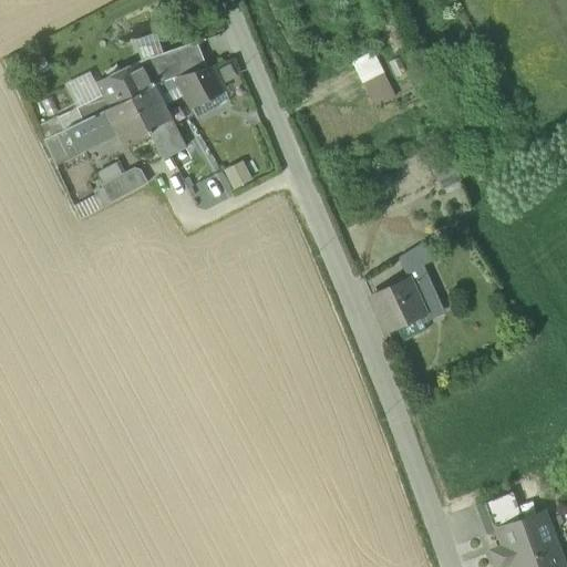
[(136,48),(141,62),(162,54),(157,40),(136,48)]
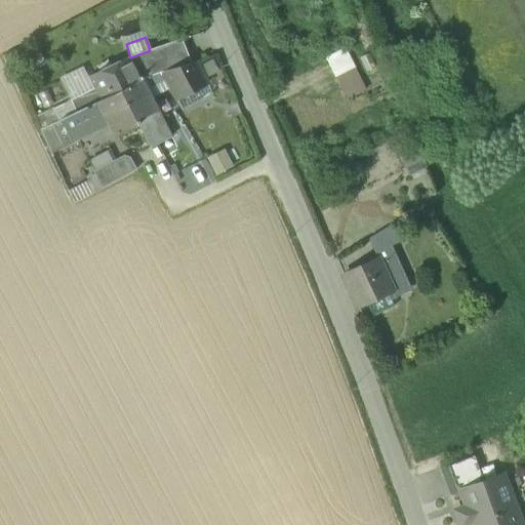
[(154,49),(161,73),(191,64),(182,39),(154,49)]
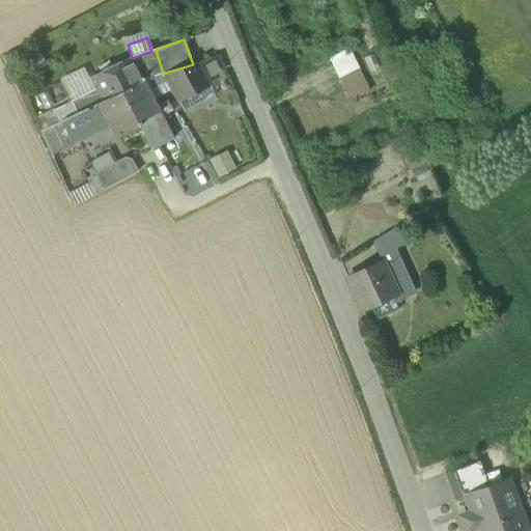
[(370,91),(350,49),(329,59),(350,102),(370,91)]
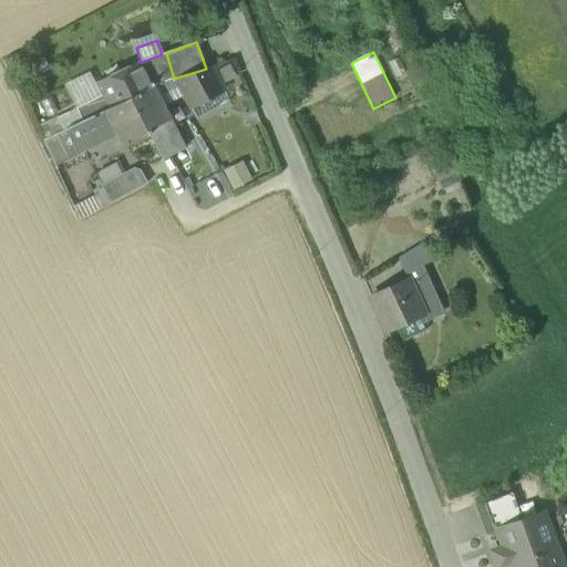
[(153,86),(158,83),(174,79),(166,53),(162,54),(141,62),(138,63),(151,88),(153,86)]
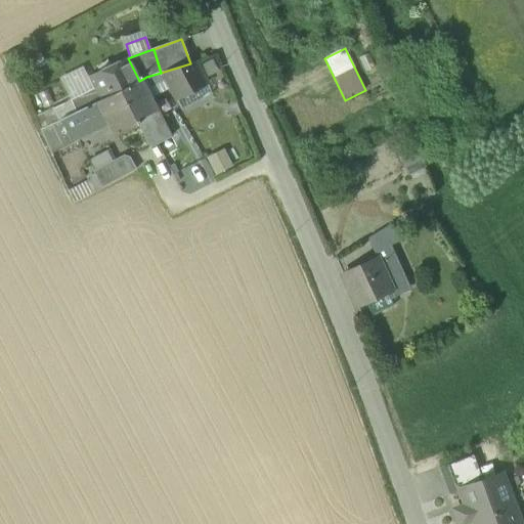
[(121,90),(139,81),(128,58),(108,68),(111,72),(103,76),(101,72),(89,77),(94,88),(100,100),(121,90)]
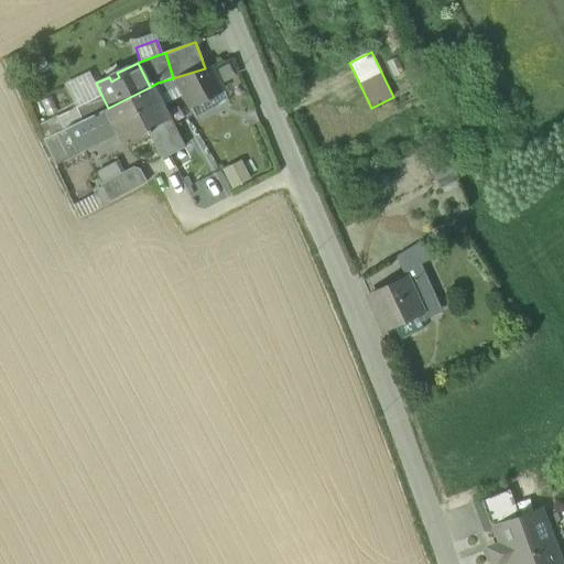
[(214,73),(220,85),(236,77),(229,64),(214,73)]
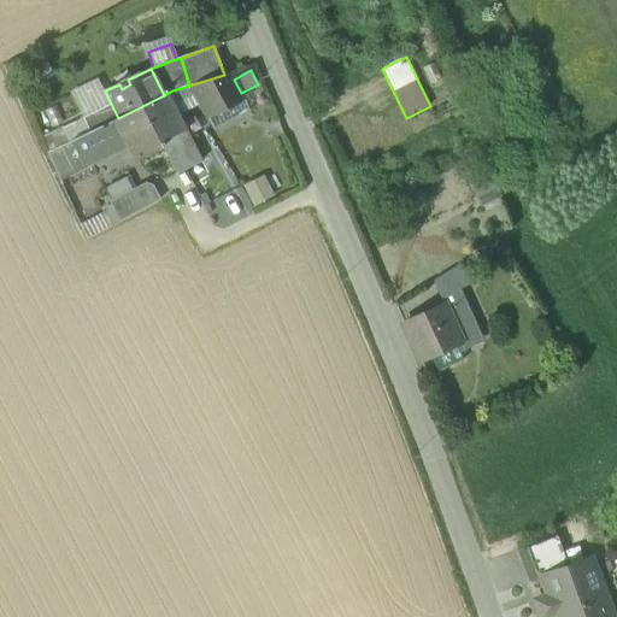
[(224,75),(189,86),(172,90),(178,103),(195,94),(200,104),(207,117),(209,117),(230,105),(244,99),(244,98),(241,93),(234,80),(230,72),(224,75)]
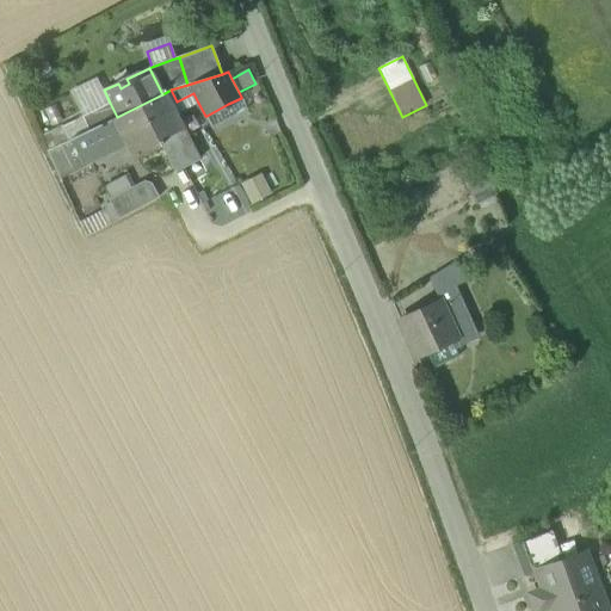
[(110,103),(104,90),(98,78),(69,91),(82,117),(110,103)]
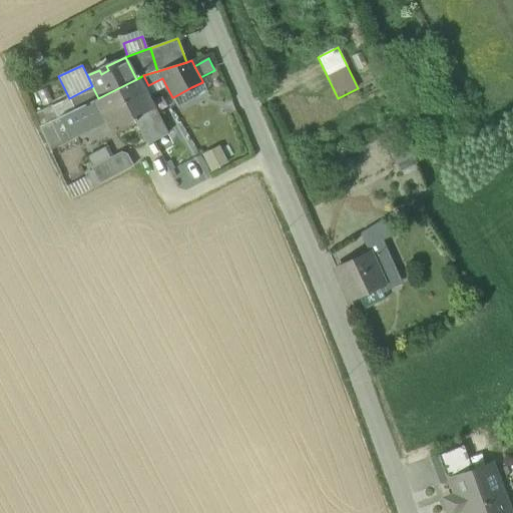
[(138,78),(147,96),(166,86),(162,78),(148,85),(143,75),(138,78)]
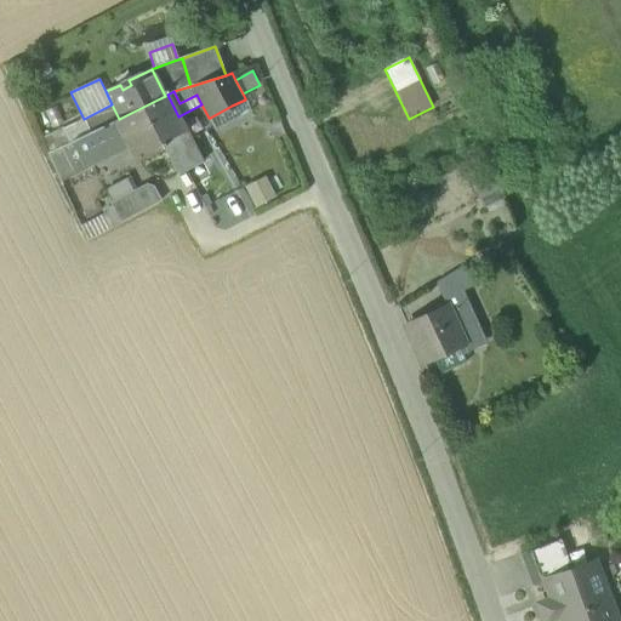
[(143,107),(161,144),(186,132),(178,117),(167,95),(165,96),(143,107)]
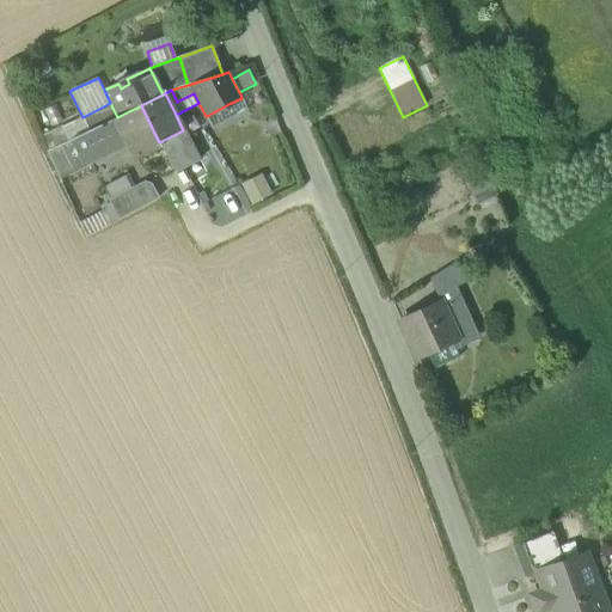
[(228,104),(236,117),(248,110),(242,98),(228,104)]
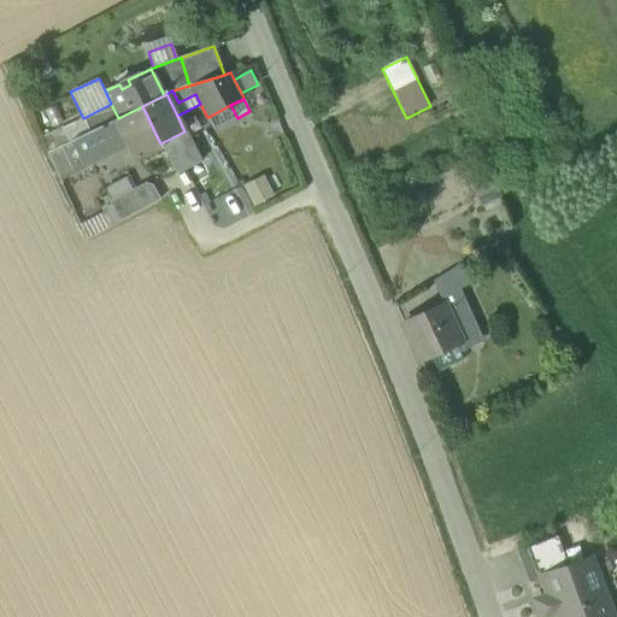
[(118,118),(111,104),(83,118),(90,131),(117,118),(118,118)]
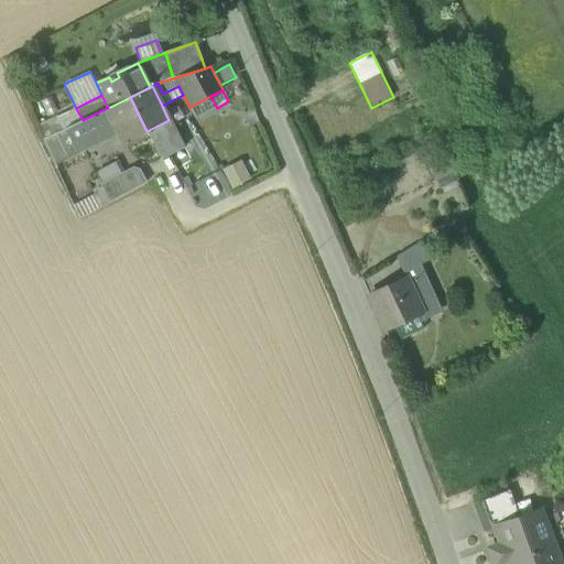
[(210,96),(191,107),(196,118),(217,108),(210,96)]
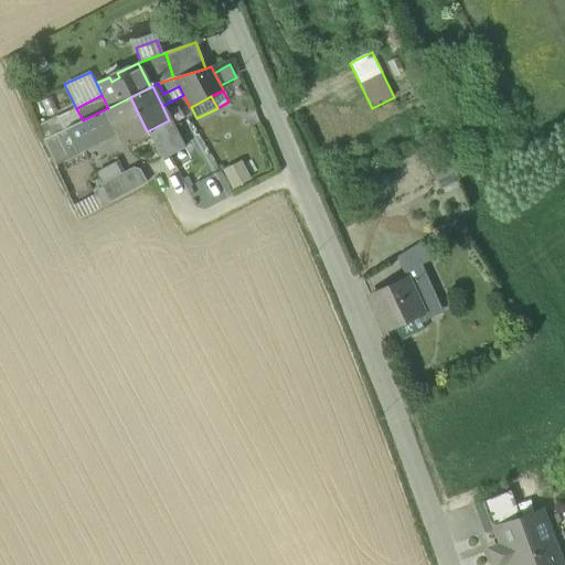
[(108,108),(107,108),(114,123),(113,123),(118,132),(126,147),(149,135),(147,131),(130,97),(108,108)]
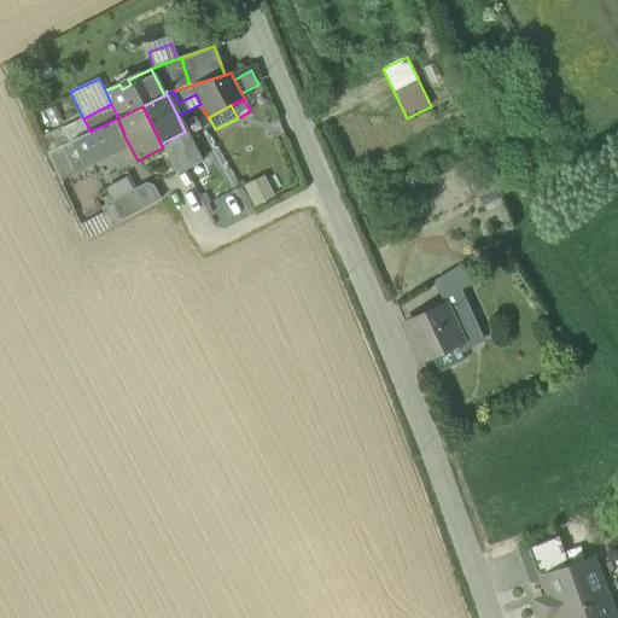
[(91,132),(83,118),(63,128),(69,143),(71,141),(91,132)]
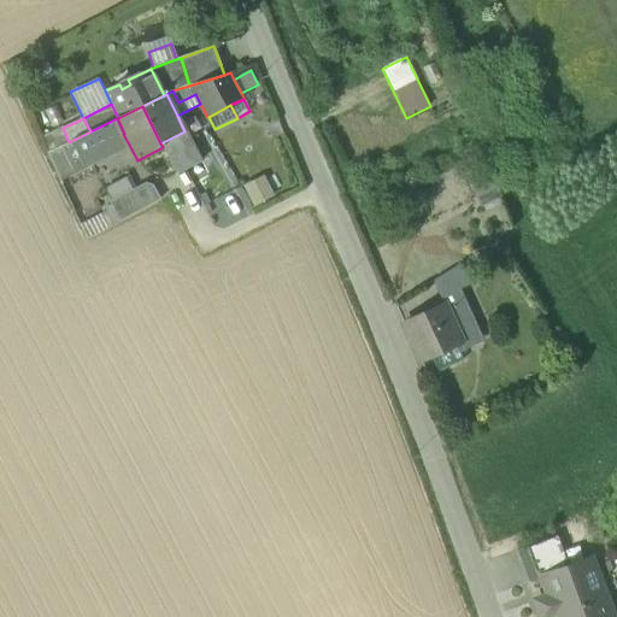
[(90,131),(71,141),(84,166),(119,150),(115,139),(123,134),(124,134),(117,118),(90,131)]
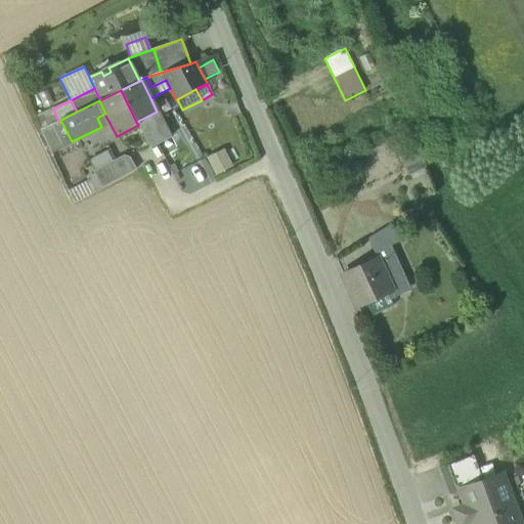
[(37,117),(42,128),(58,121),(53,108),(37,117)]
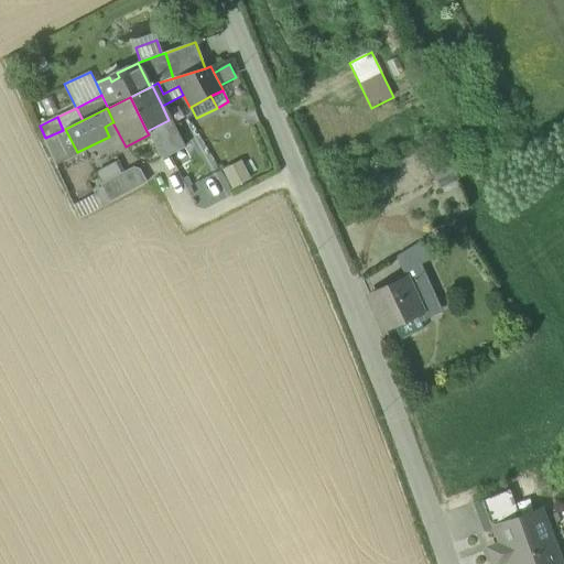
[(170,120),(169,120),(147,131),(149,134),(161,159),(184,148),(170,120)]
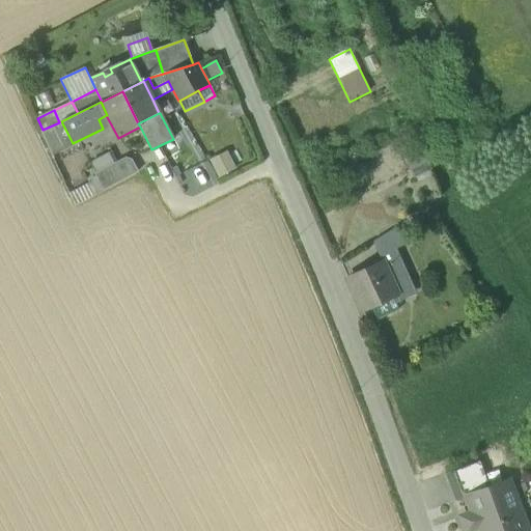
[(99,119),(103,129),(111,124),(106,115),(99,119)]
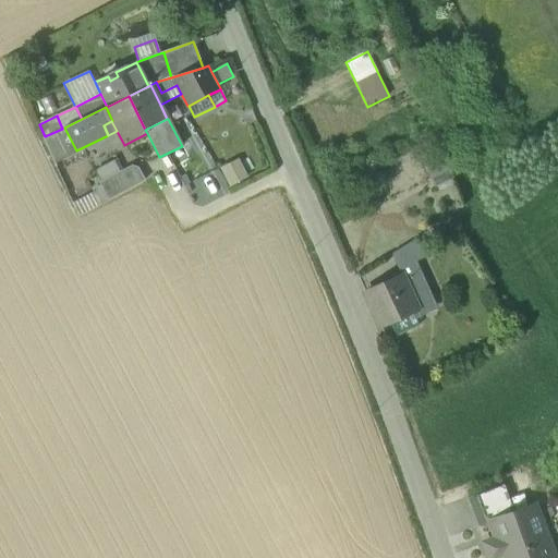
[(52,162),(76,150),(64,128),(62,129),(41,138),(52,162)]
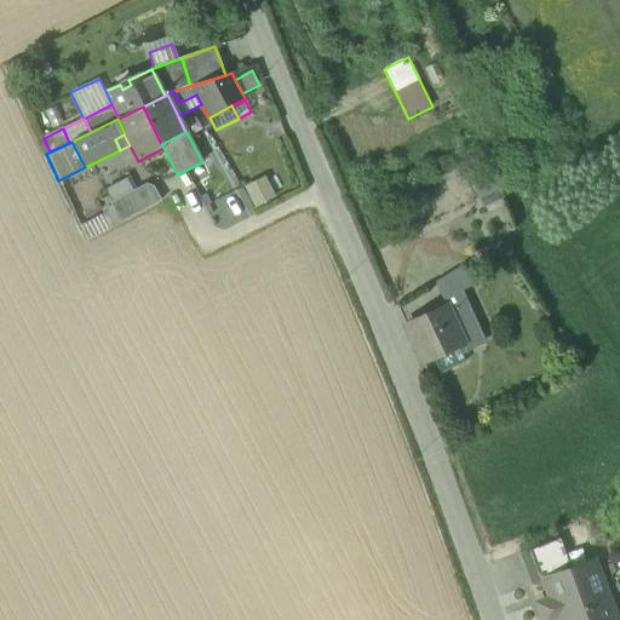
[(475,187),(493,179),(487,165),(469,172),(475,187)]
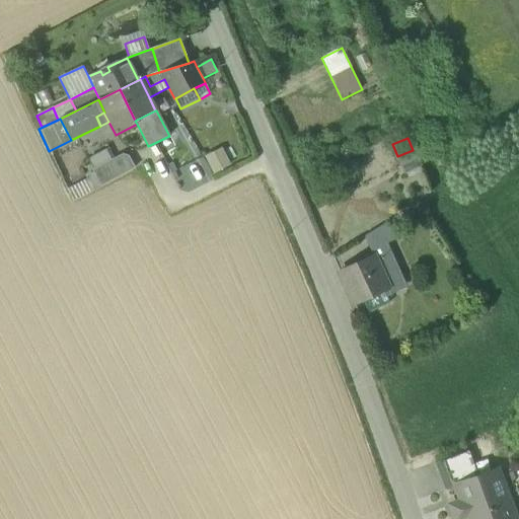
[(231,165),(222,148),(204,157),(213,174),(231,165)]
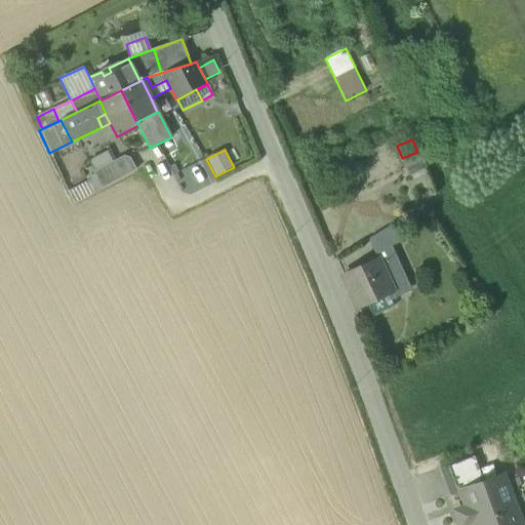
[(89,161),(95,172),(113,162),(108,152),(89,161)]
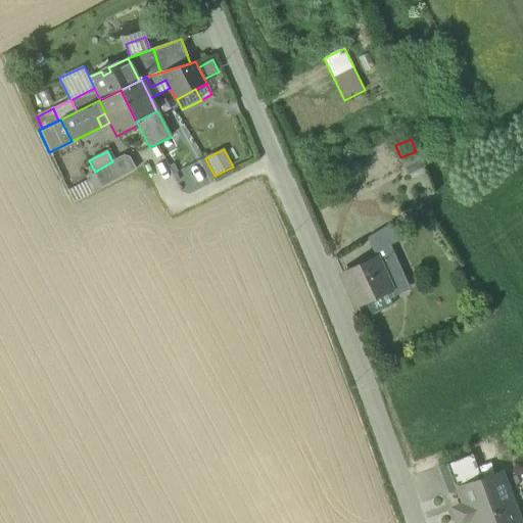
[(424,170),(416,151),(400,157),(408,176),(424,170)]
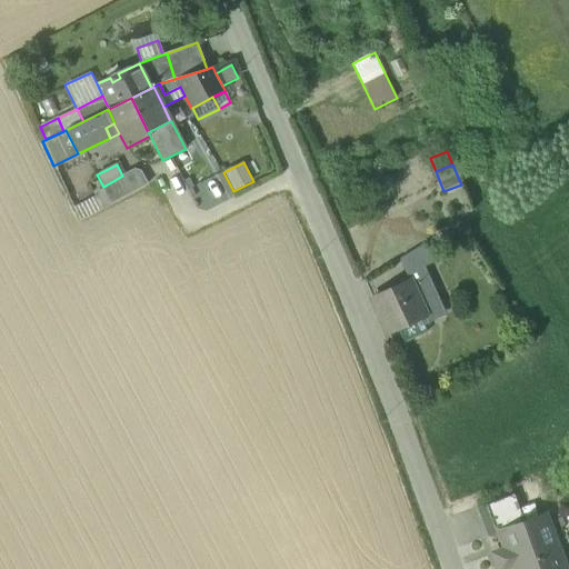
[(111,205),(148,185),(140,172),(135,170),(122,176),(103,187),(102,187),(105,191),(111,205)]
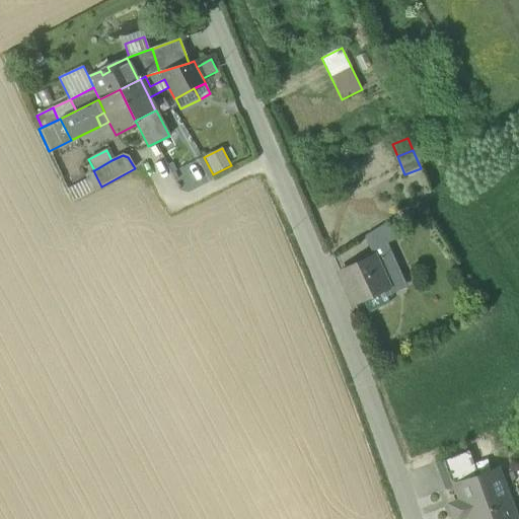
[(101,187),(95,174),(87,178),(94,190),(101,187)]
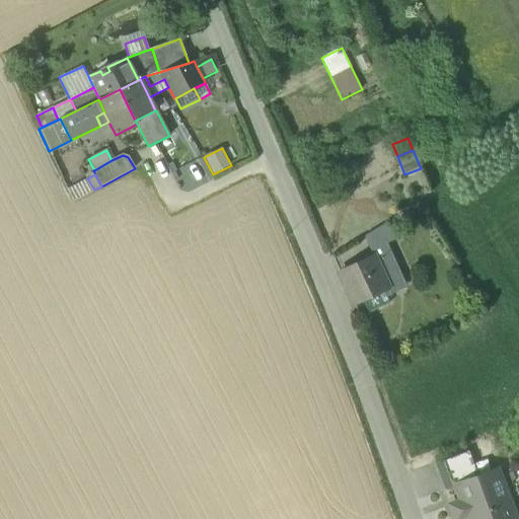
[(94,190),(87,178),(67,189),(72,202),(94,190)]
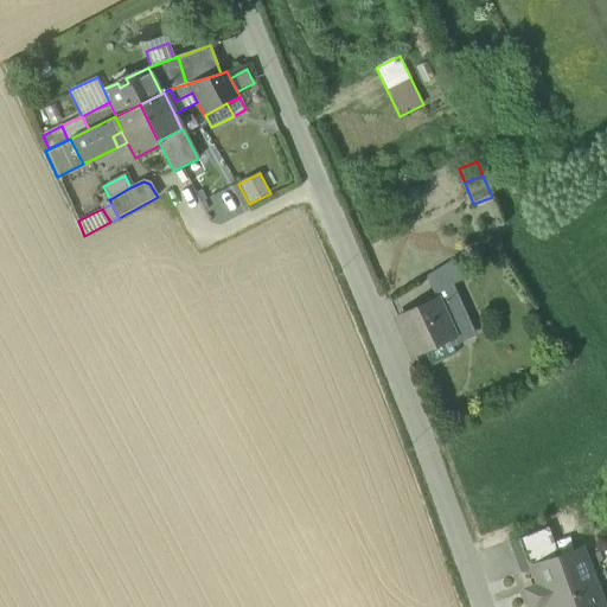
[(427,278),(434,294),(464,280),(455,260),(427,278)]
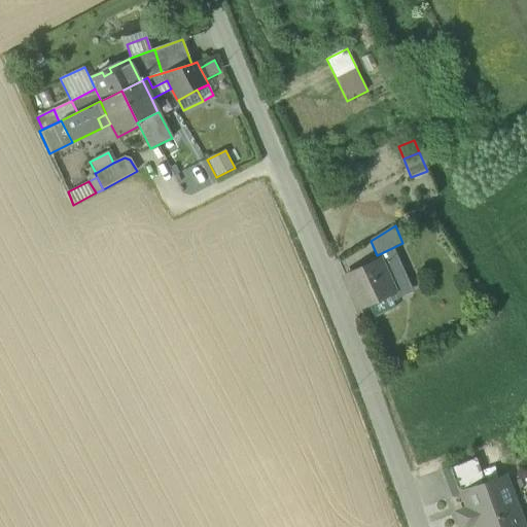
[(396,253),(379,261),(384,273),(393,292),(411,285),(396,253)]
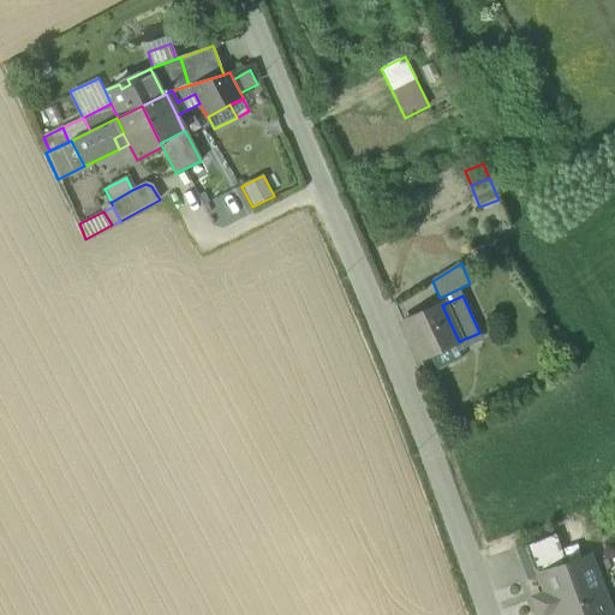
[(402,323),(408,336),(448,318),(442,305),(402,323)]
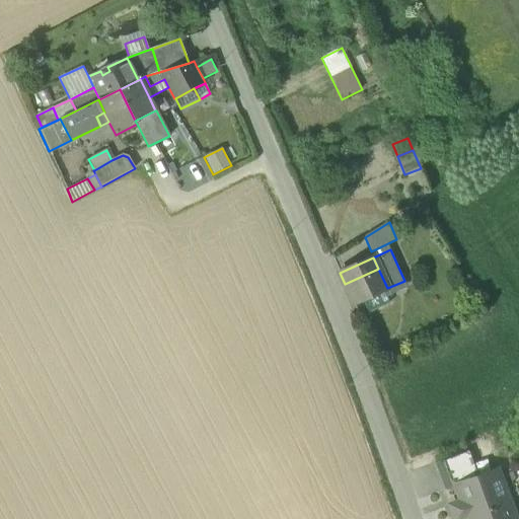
[(387,288),(378,269),(345,284),(350,294),(354,303),(362,299),(383,290),(387,288)]
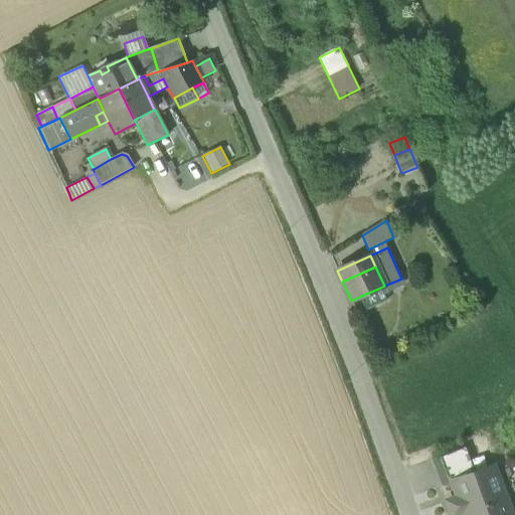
[(380,288),(359,297),(365,309),(386,300),(380,288)]
